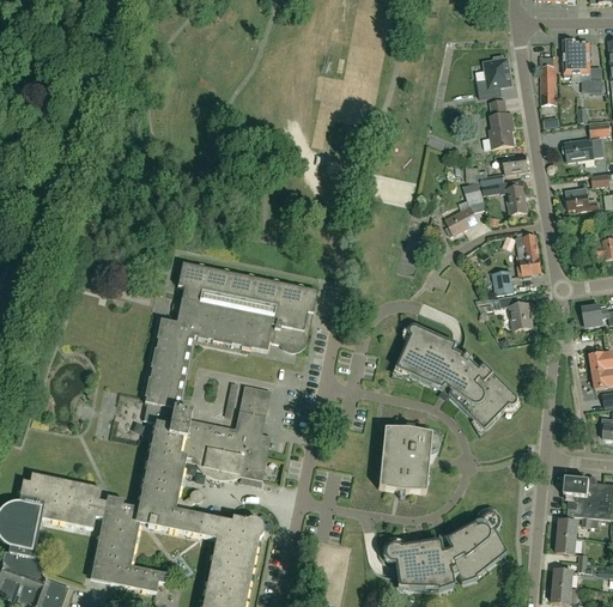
[(576,40),(563,40),(564,72),(564,74),(570,74),(571,74),(571,79),(582,79),(582,78),(590,78),(590,65),(589,41),(576,41),(576,40)]
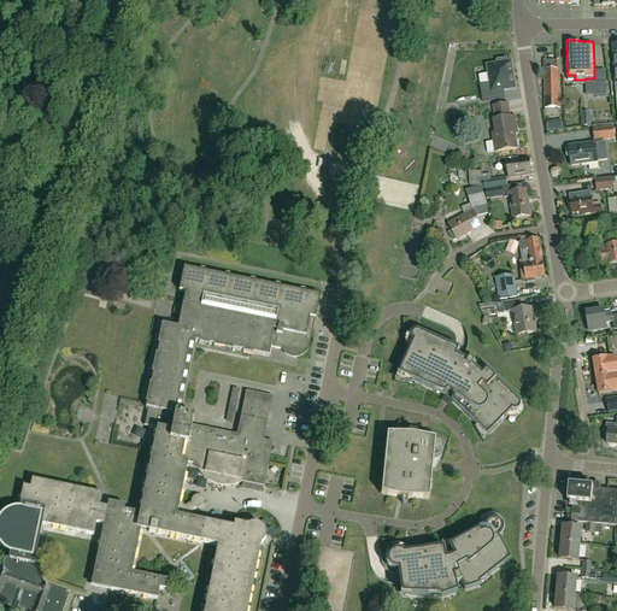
[(493,80),(482,82),(483,90),(503,88),(506,87),(518,84),(513,58),(510,58),(509,56),(499,57),(500,60),(489,62),(493,80)]
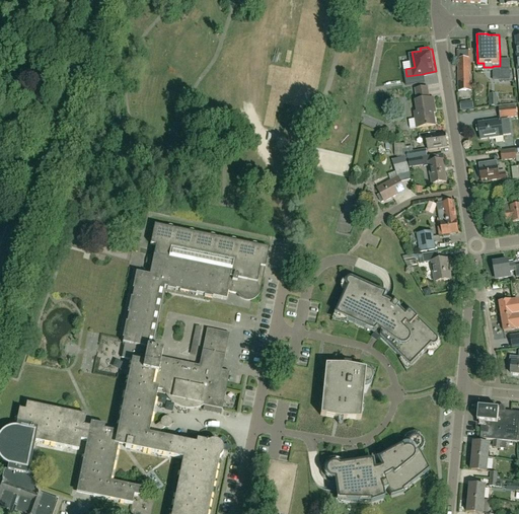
[(469,47),(457,47),(458,87),(470,86),(469,47)]
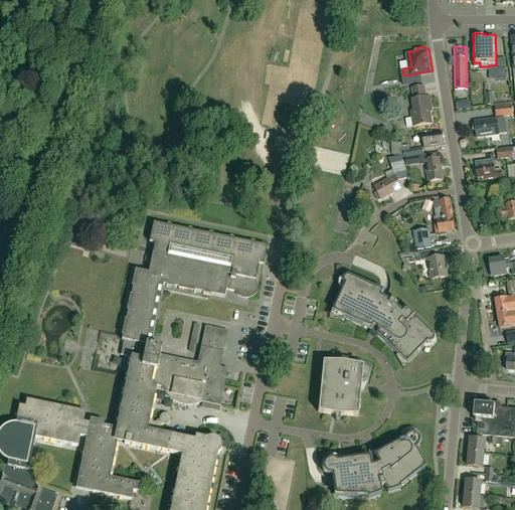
[(506,75),(506,65),(496,65),(496,76),(506,75)]
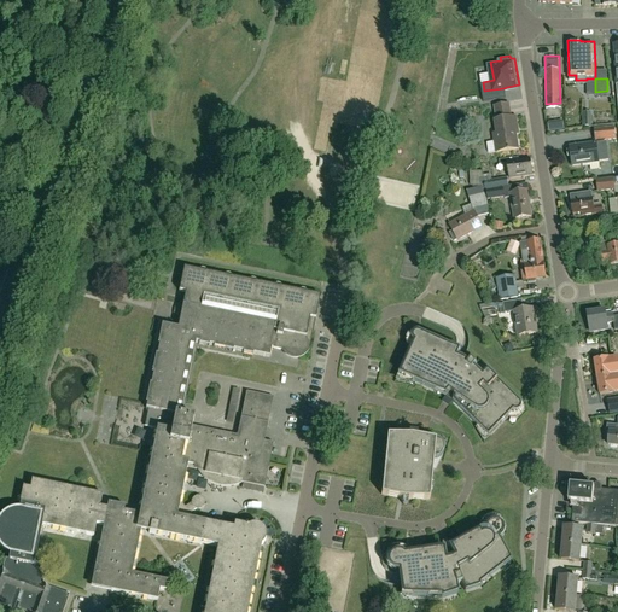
[(494,102),(496,116),(495,116),(497,129),(494,129),(497,147),(519,145),(517,129),(518,129),(517,123),(518,123),(517,112),(511,114),(509,99),(494,102)]
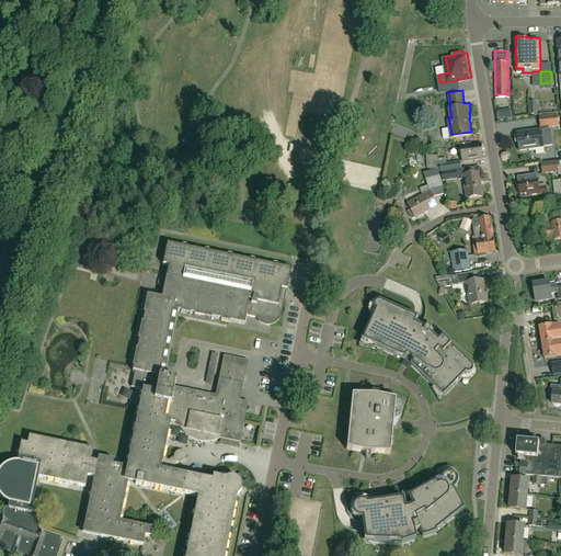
[(537,110),(537,97),(528,97),(528,111),(537,110)]
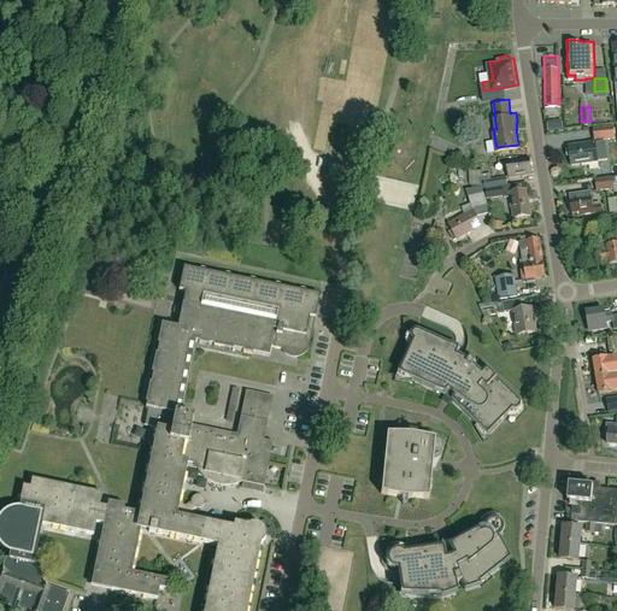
[(613,121),(593,122),(594,136),(615,134),(613,121)]
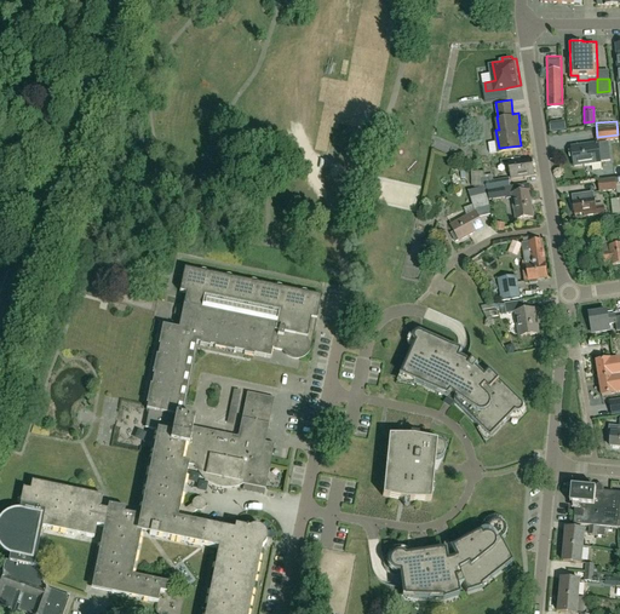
[(572,143),(574,161),(585,160),(585,162),(592,161),(592,166),(601,165),(598,139),(572,143)]
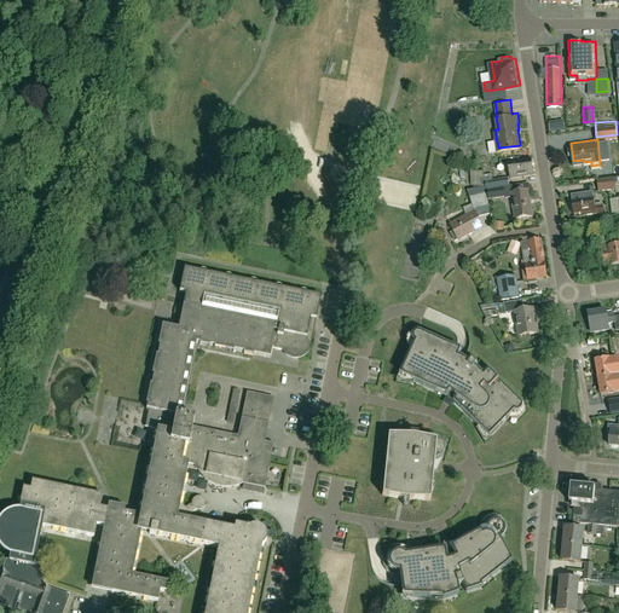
[(533,172),(531,154),(512,157),(510,154),(499,155),(501,160),(508,158),(510,175),(533,172)]
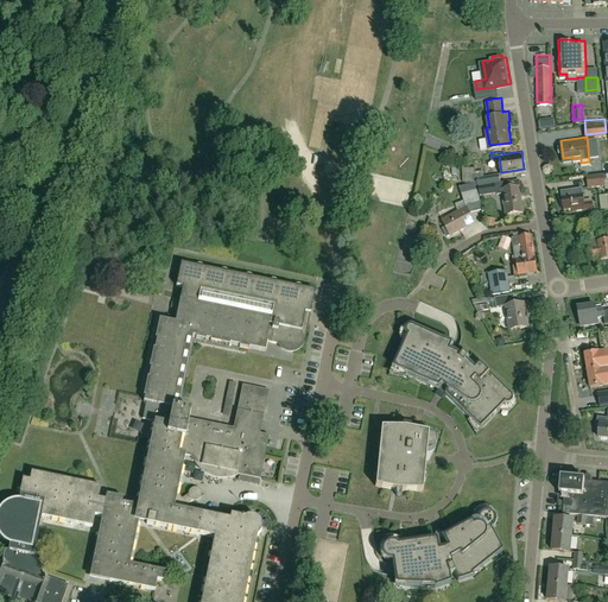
[(476,177),(476,173),(474,163),(462,164),(462,178),(464,178),(466,179),(476,177)]
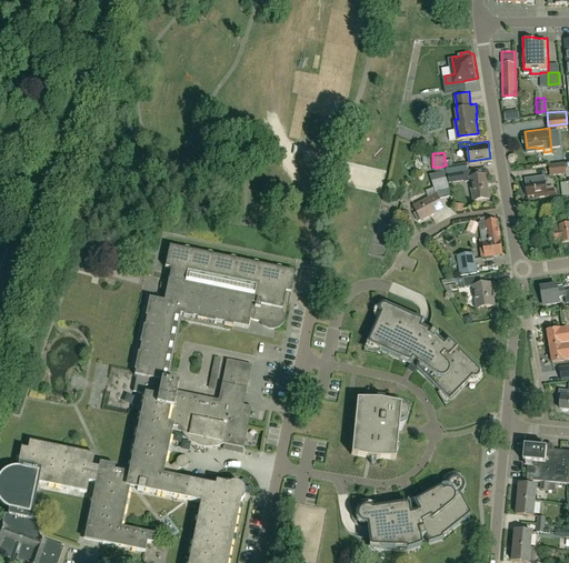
[(467,159),(446,162),(446,166),(447,170),(468,167),(467,159)]
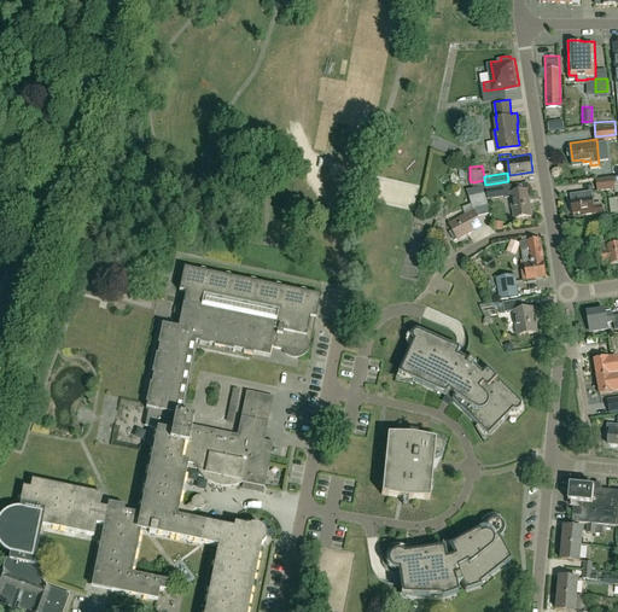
[(598,186),(614,185),(613,173),(595,174),(598,186)]
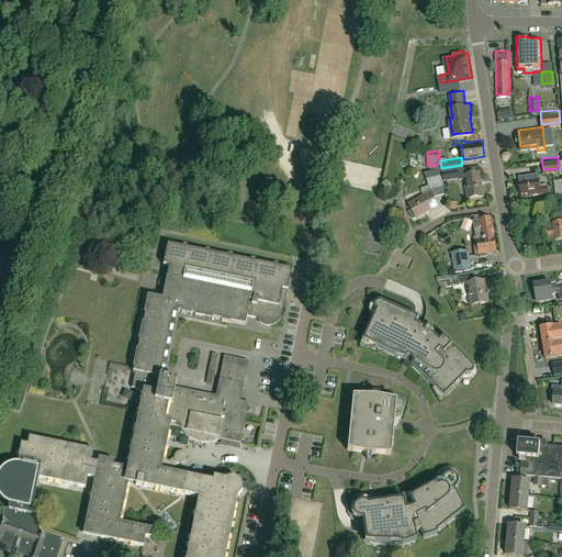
[(463,196),(483,192),(480,169),(471,170),(470,164),(457,166),(441,168),(444,177),(459,175),(459,177),(464,176),(468,195),(463,196)]
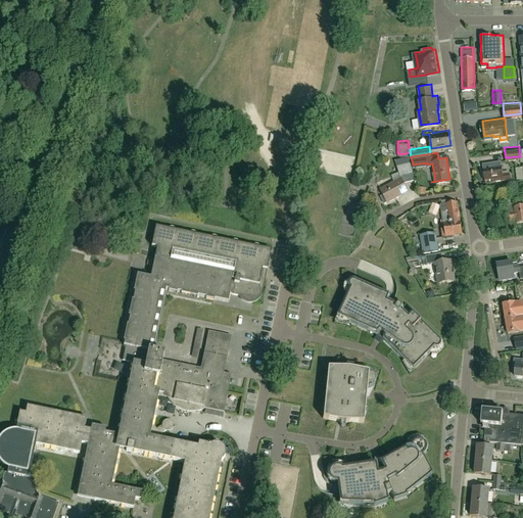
[(380,186),(383,191),(380,193),(384,199),(387,198),(387,199),(408,188),(401,178),(407,176),(406,172),(413,170),(409,153),(394,156),(400,175),(380,186)]
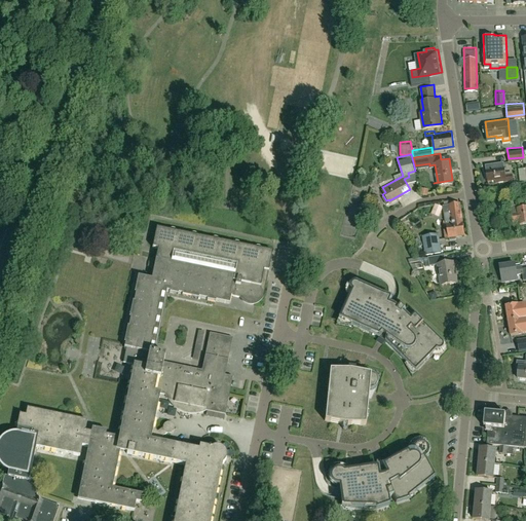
[(503,159),(485,162),(486,168),(487,179),(495,177),(495,180),(513,177),(512,172),(505,173),(503,159)]
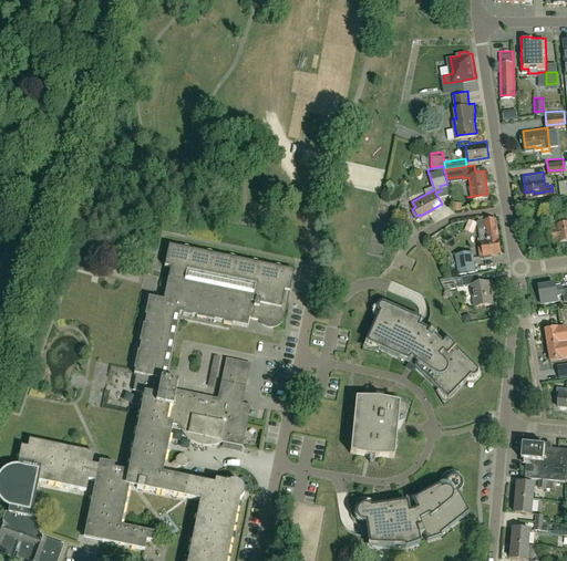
[(552,227),(553,236),(559,235),(560,238),(566,237),(566,219),(564,220),(563,214),(557,214),(558,226),(552,227)]
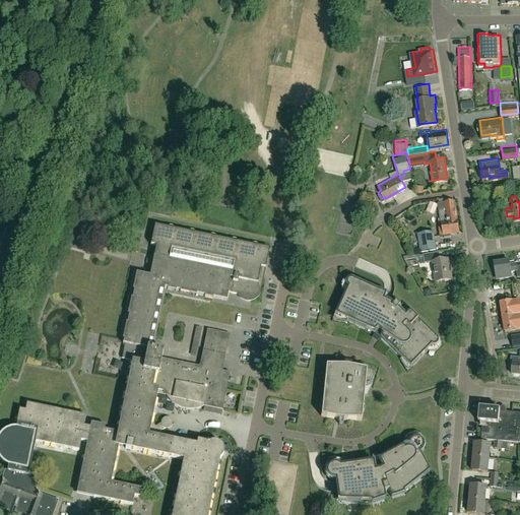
[(437,201),(430,198),(426,207),(434,210),(437,201)]
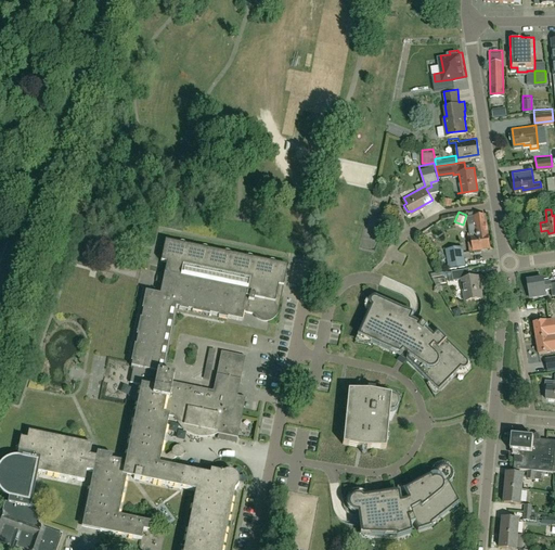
[(468,214),(472,240),(468,240),(469,248),(475,247),(475,250),(481,248),(480,246),(490,245),(486,212),(468,214)]
